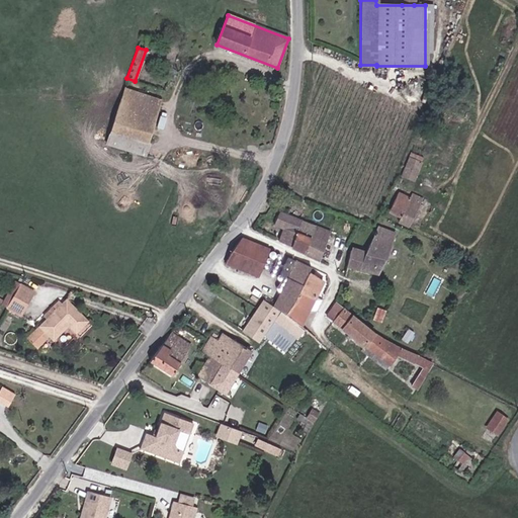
[(162,100),(123,88),(106,145),(145,156),(162,100)]
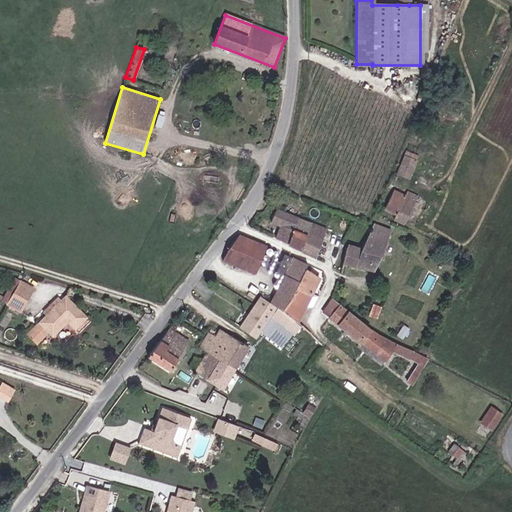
[(417,160),(411,158),(413,153),(406,150),(397,174),(409,179),(417,160)]
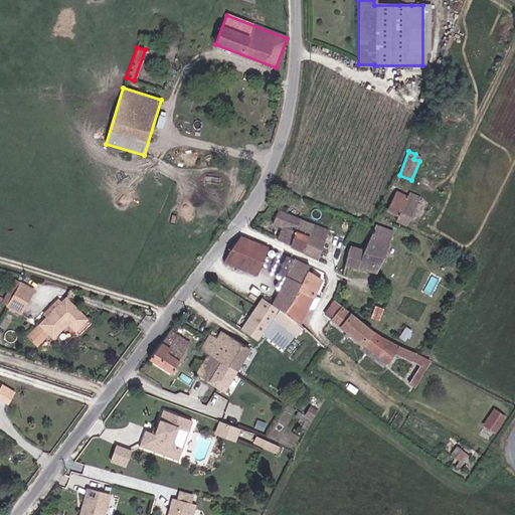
[(409,193),(407,197),(395,191),(386,210),(397,216),(395,220),(406,225),(419,198),(409,193)]
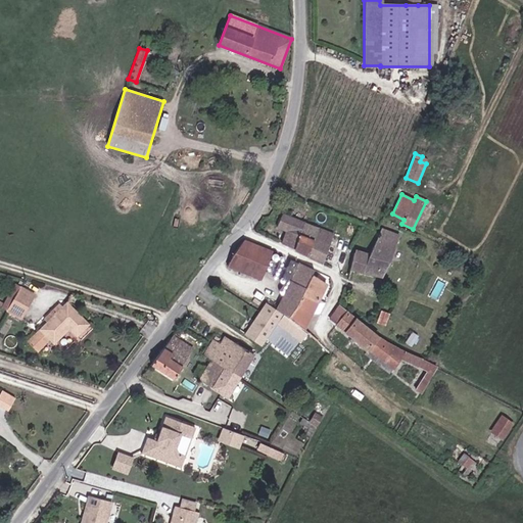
[(282,244),(293,249),(323,264),(333,234),(282,215),(277,227),(287,231),(282,244)]
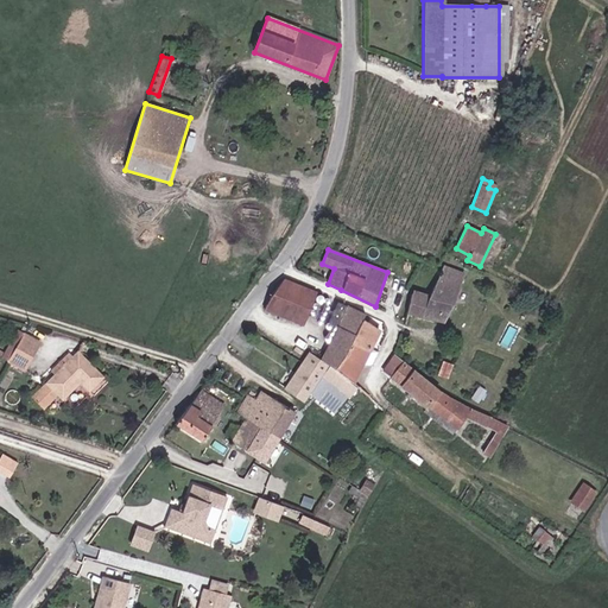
[(463,274),(462,273),(443,267),(430,297),(412,291),(406,312),(445,322),(454,304),(463,274)]
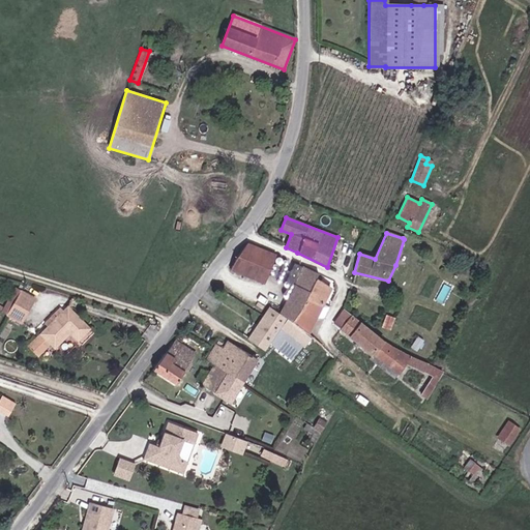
[(276,255),(247,243),(237,259),(230,269),(264,284),(276,255)]
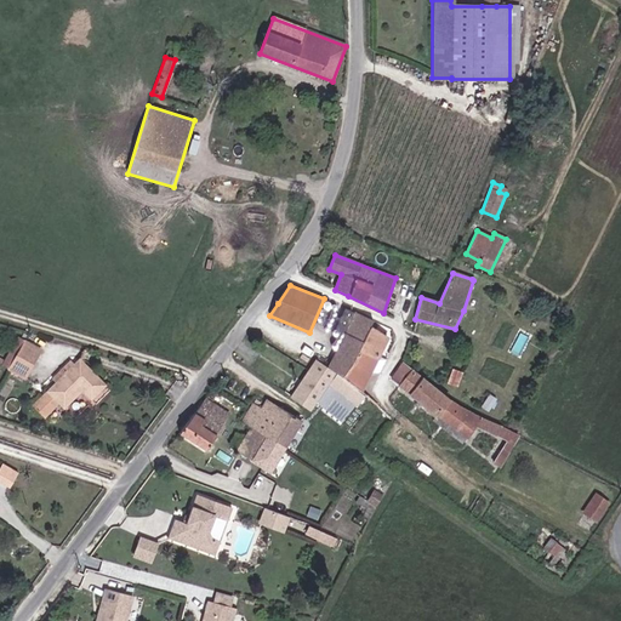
[(354,362),(371,326),(372,322),(355,312),(332,360),(330,368),(342,377),(354,362)]
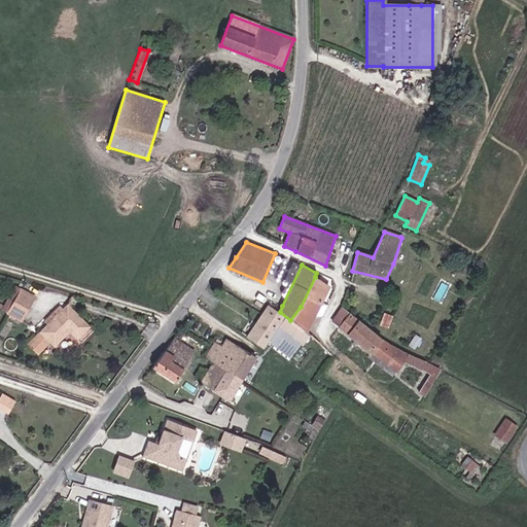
[(329,286),(315,277),(301,307),(290,320),(308,332),(315,317),(321,303),(329,286)]
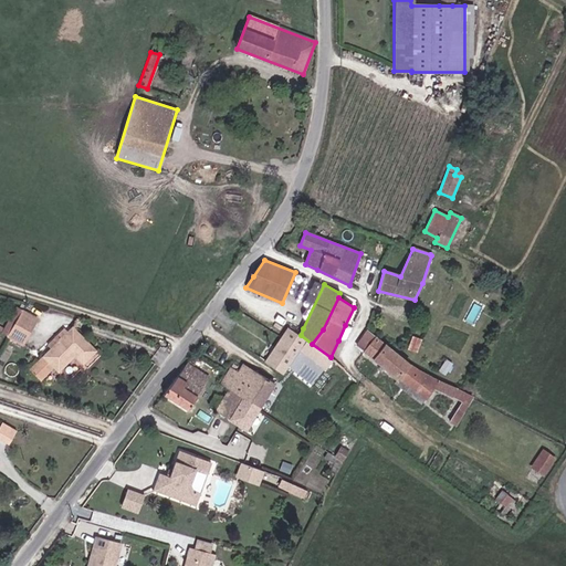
[(7,336),(22,311),(17,307),(1,333),(7,336)]
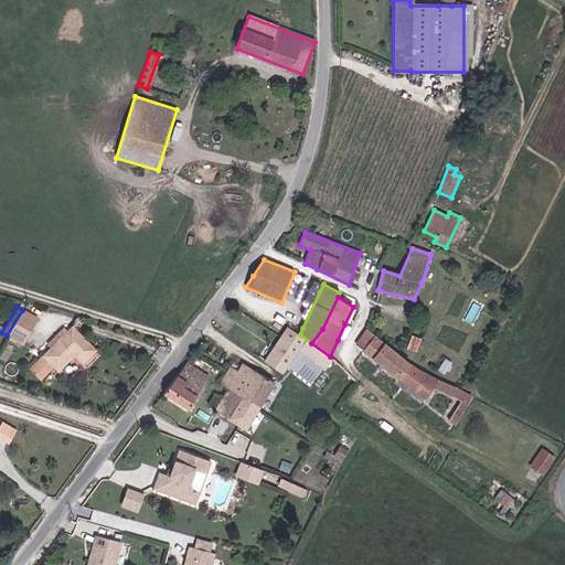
[(38,319),(22,310),(7,336),(22,344),(38,319)]
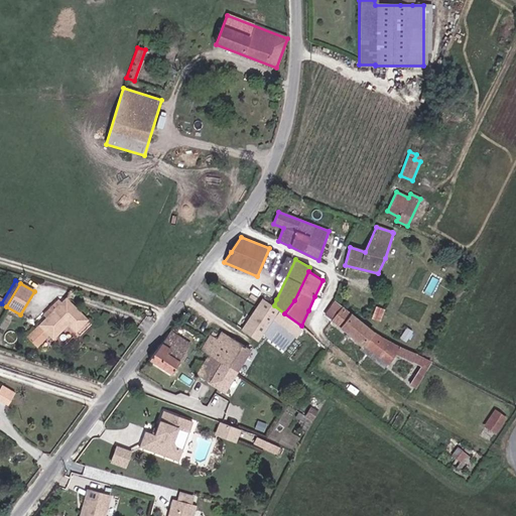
[(314,296),(308,310),(316,309),(320,298),(314,296)]
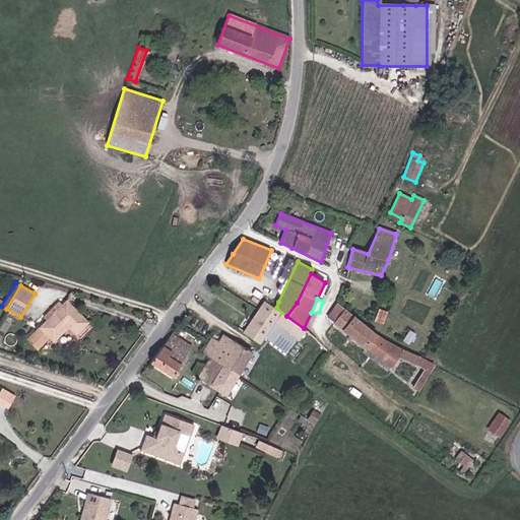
[(286,316),(276,308),(267,300),(245,330),(276,355),(290,336),(305,347),(309,343),(314,347),(318,341),(304,328),(286,316)]
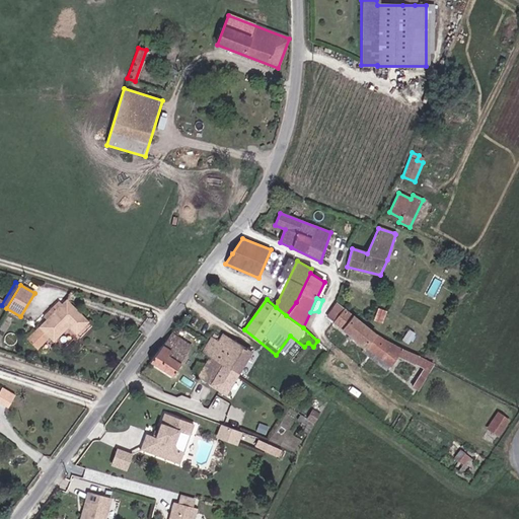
[(36,349),(49,336),(54,341),(69,325),(77,334),(88,322),(67,301),(63,305),(60,301),(52,309),(55,312),(27,340),(36,349)]
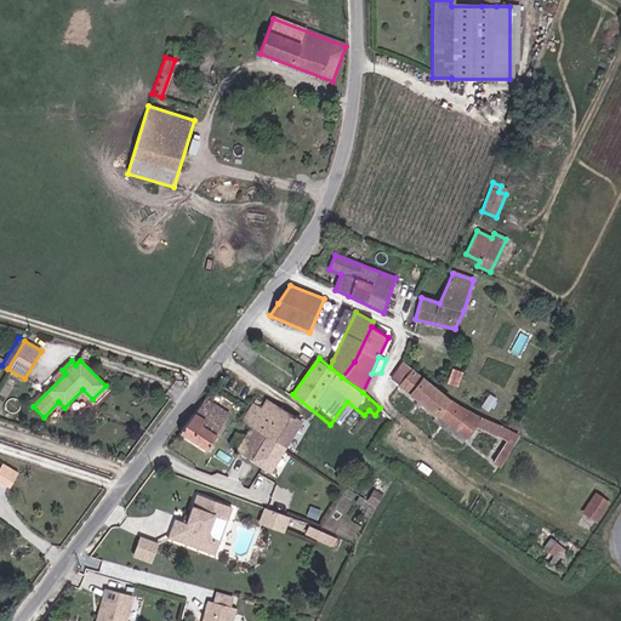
[(439,416),(467,438),(476,426),(508,440),(494,463),(500,468),(519,437),(459,406),(442,394),(403,363),(391,379),(437,417),(439,416)]
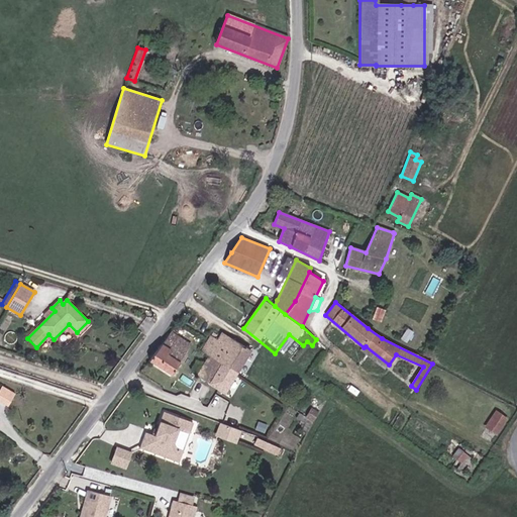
[(191,345),(171,332),(149,360),(172,375),(191,345)]
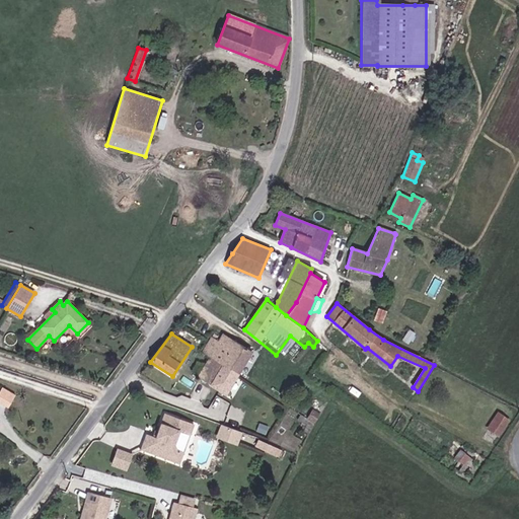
[(205,353),(237,374),(251,352),(223,334),(218,342),(212,338),(203,352),(205,353)]
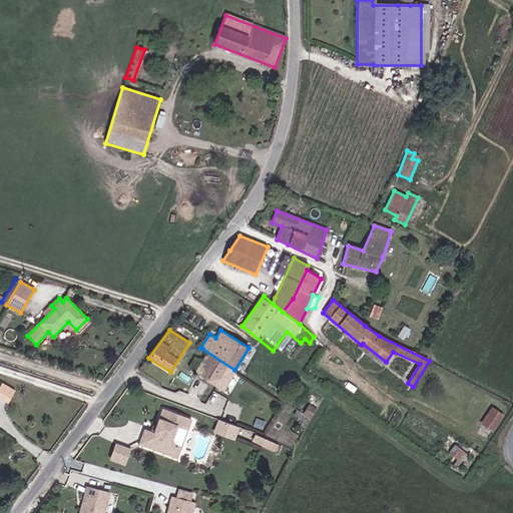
[(363,344),(361,345),(359,348),(381,367),(386,362),(363,344)]
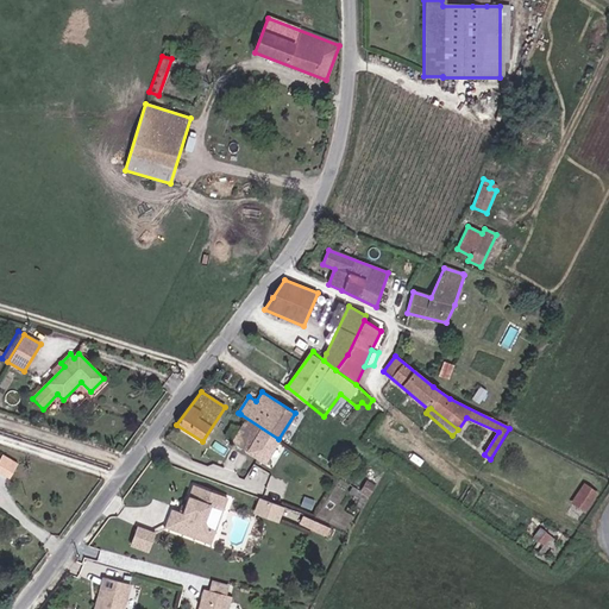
[(264,463),(278,439),(240,414),(238,418),(233,415),(231,419),(242,425),(231,441),(264,463)]
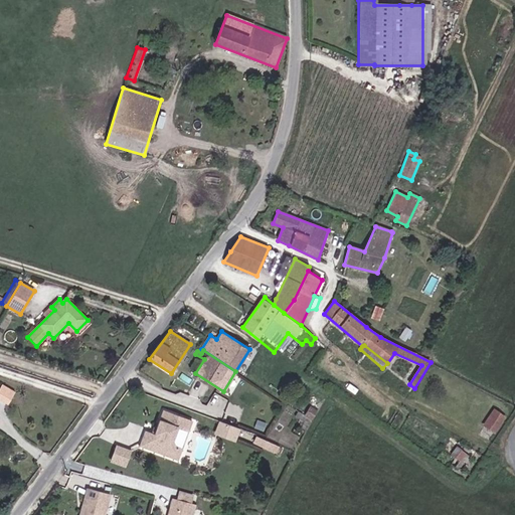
[(0,390),(0,398),(8,403),(14,392),(3,386),(0,390)]
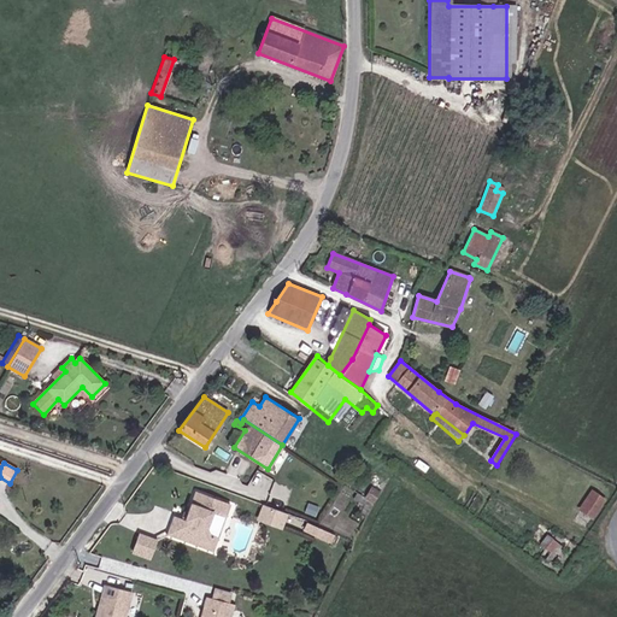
[(270,488),(275,479),(254,470),(244,494),(258,500),(264,485),(270,488)]
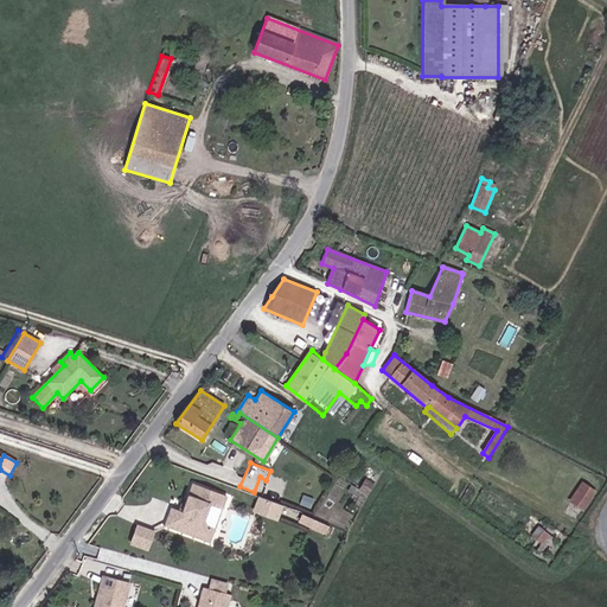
[(270,472),(264,487),(280,494),(287,479),(270,472)]
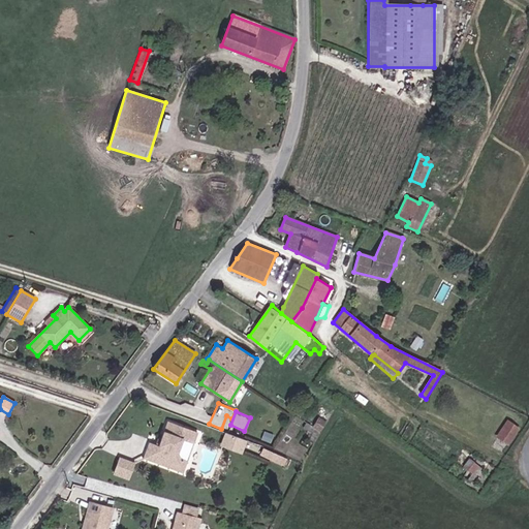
[(519,429),(507,422),(497,437),(508,444),(519,429)]
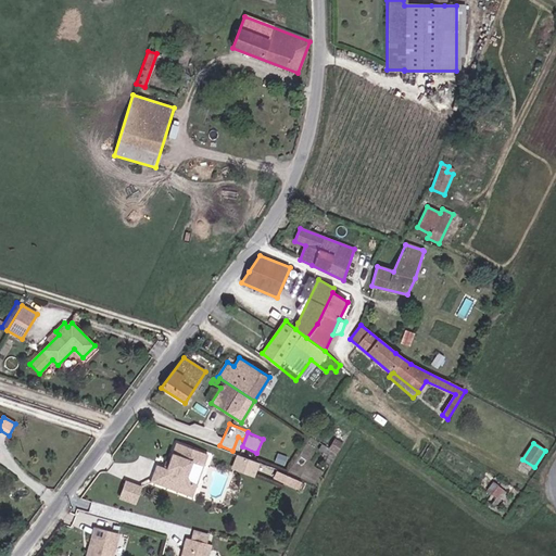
[(191,463),(203,467),(206,456),(175,444),(168,463),(171,464),(167,470),(162,468),(155,466),(149,482),(192,497),(197,484),(189,482),(186,477),(191,463)]
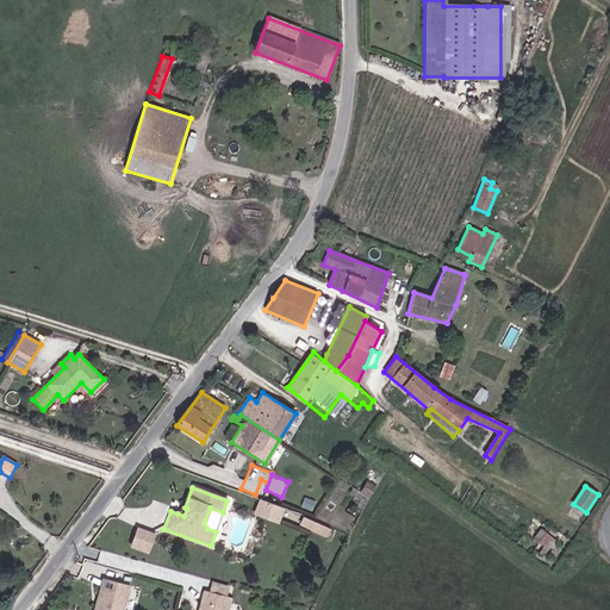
[(349,493),(366,503),(369,497),(353,487),(349,493)]
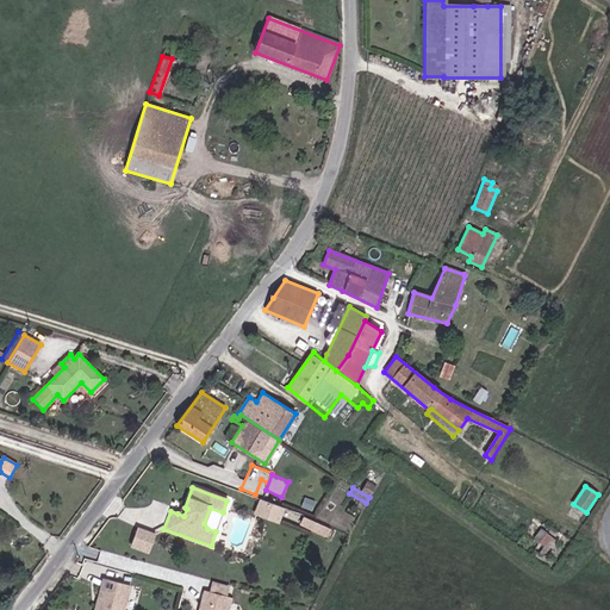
[(273,503),(262,499),(257,514),(268,517),(273,503)]
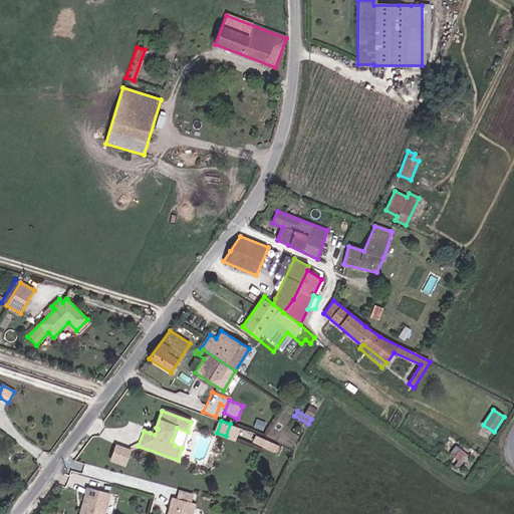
[(230,424),(226,436),(236,440),(240,428),(230,424)]
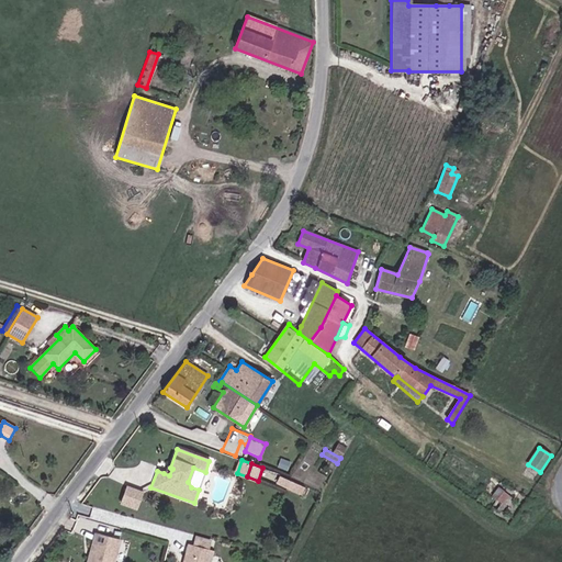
[(281,473),(277,481),(303,494),(307,485),(281,473)]
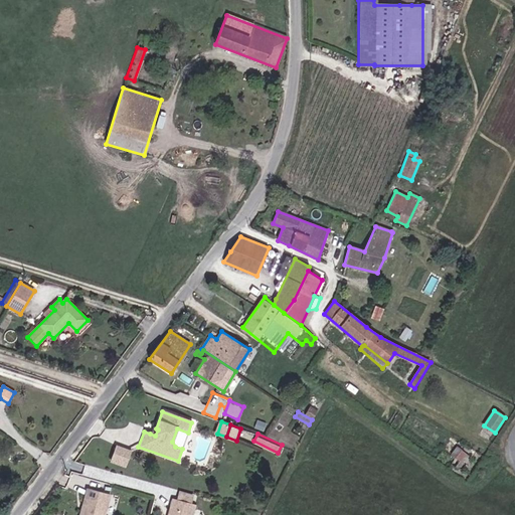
[(111,462),(125,467),(130,452),(117,447),(111,462)]
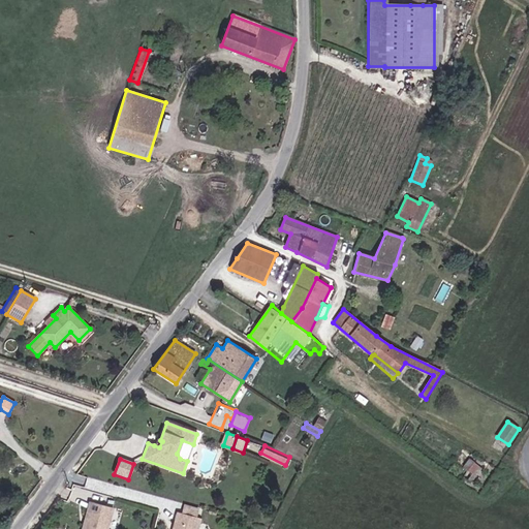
[(479,466),(473,462),(463,477),(468,481),(479,466)]
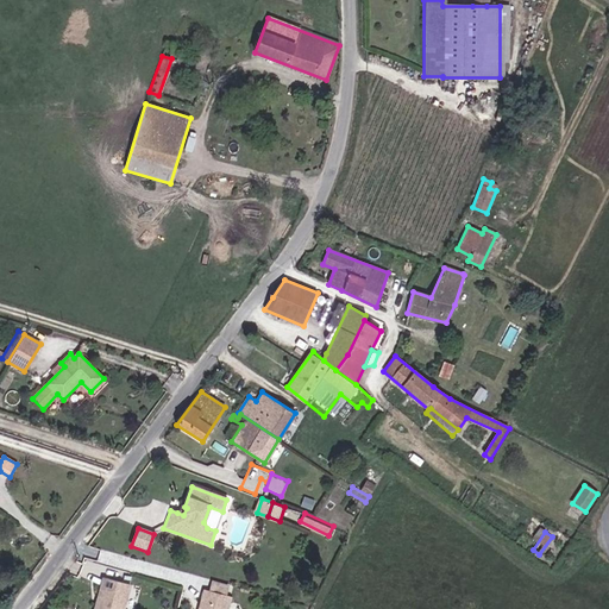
[(105,577),(95,608),(124,608),(131,585),(105,577)]
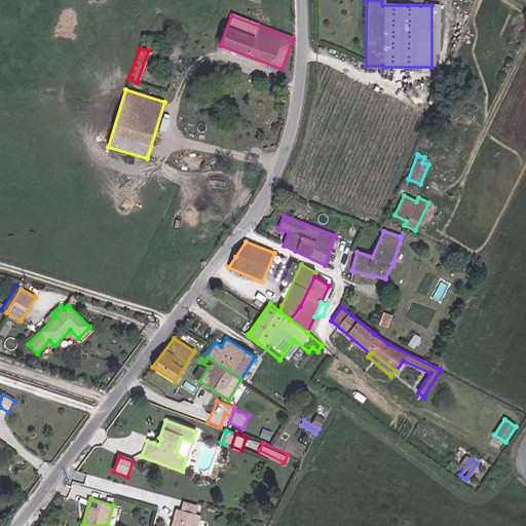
[(180,503),(177,511),(195,516),(197,508),(180,503)]
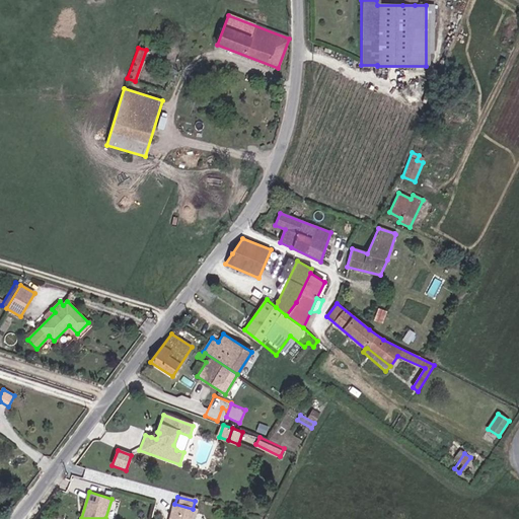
[(172,504),(168,518),(192,518),(195,510),(193,509),(174,504),(172,504)]
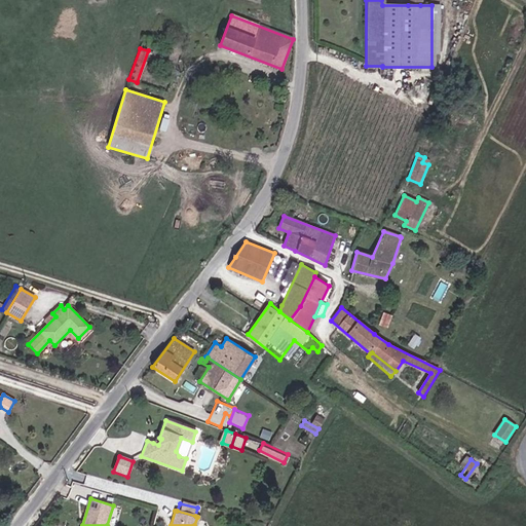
All buildings are outlined.
